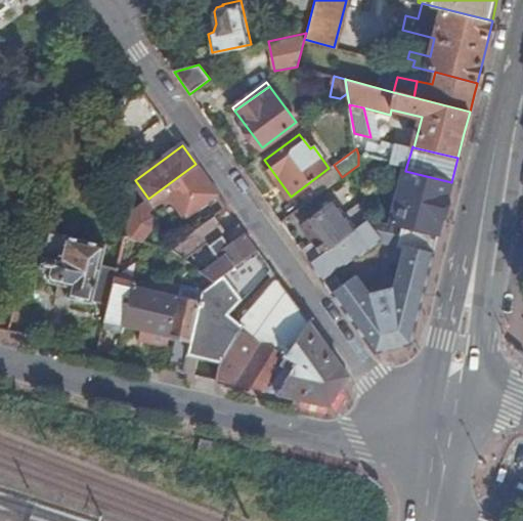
[(369,158),(402,166),(403,159),(386,154),(386,152),(373,148),(369,158)]
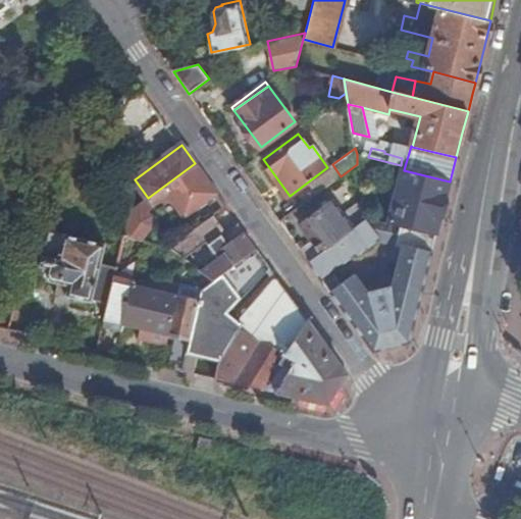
[(195,163),(148,198),(154,206),(169,195),(186,215),(216,192),(195,163)]
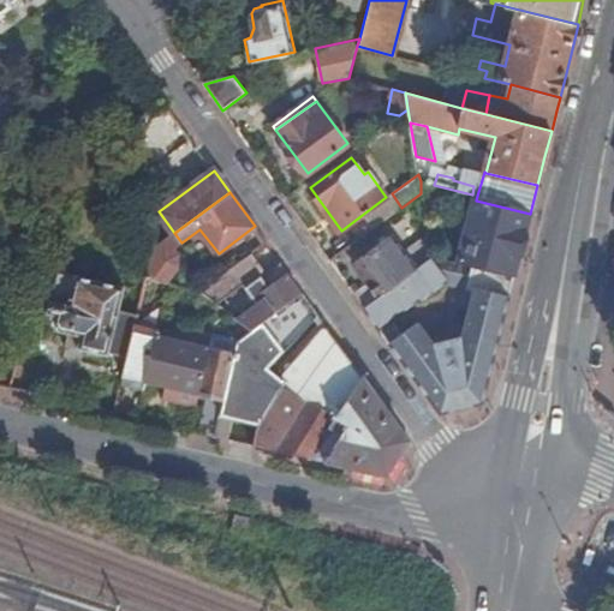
[(523,240),(530,214),(476,201),(475,201),(464,197),(459,211),(471,214),(459,259),(514,274),(523,240)]
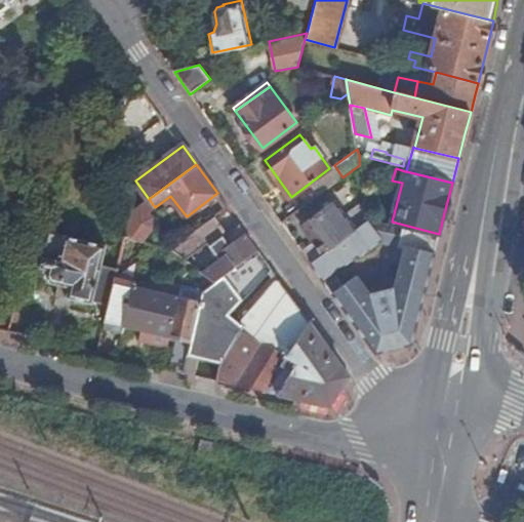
[(313,263),(357,229),(335,199),(307,219),(318,236),(315,239),(316,241),(304,250),(313,263)]
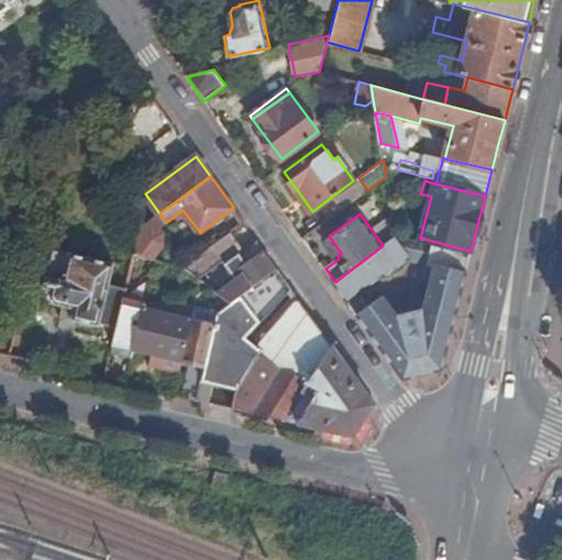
[(162,234),(151,219),(141,227),(134,253),(145,256),(155,260),(164,245),(162,234)]
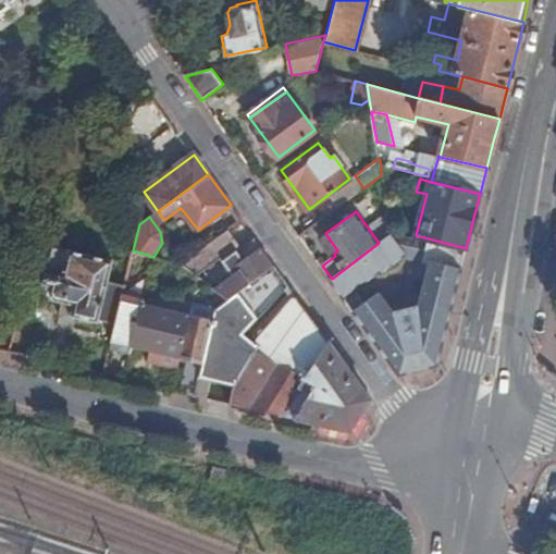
[(227,230),(182,263),(196,275),(221,257),(234,275),(217,288),(229,298),(274,265),(255,238),(241,248),(227,230)]
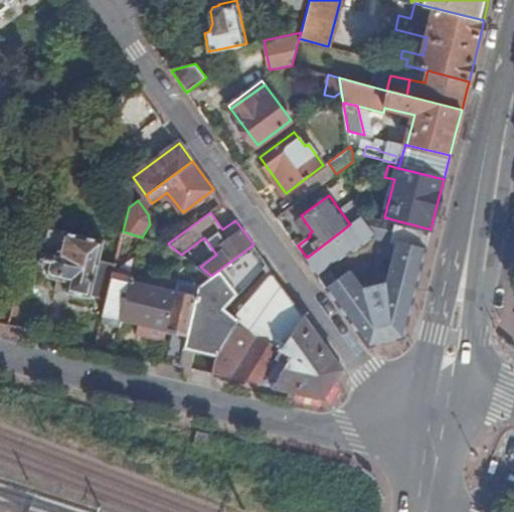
[(416,284),(430,232),(361,216),(350,224),(307,258),(319,275),(351,250),(353,252),(374,237),(385,240),(382,256),(394,259),(390,274),(378,271),(376,279),(378,284),(363,289),(350,271),(327,286),(369,345),(403,336),(416,284)]
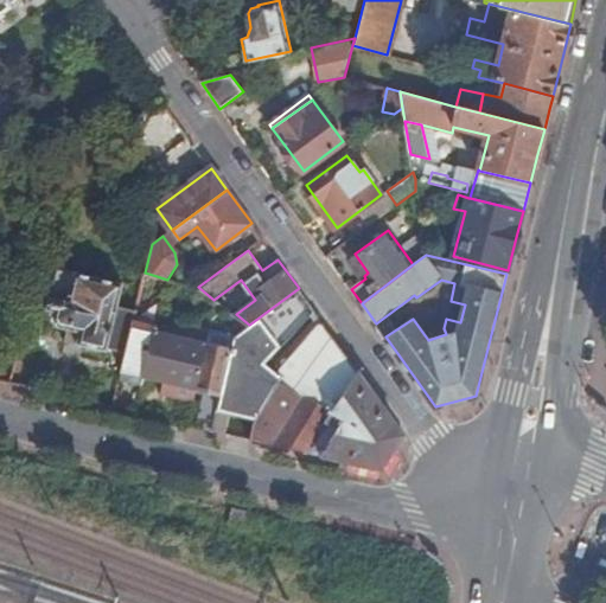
[(108,347),(126,352),(131,337),(133,321),(136,308),(119,303),(123,283),(56,269),(46,309),(55,312),(52,325),(68,328),(65,340),(107,350),(108,347)]
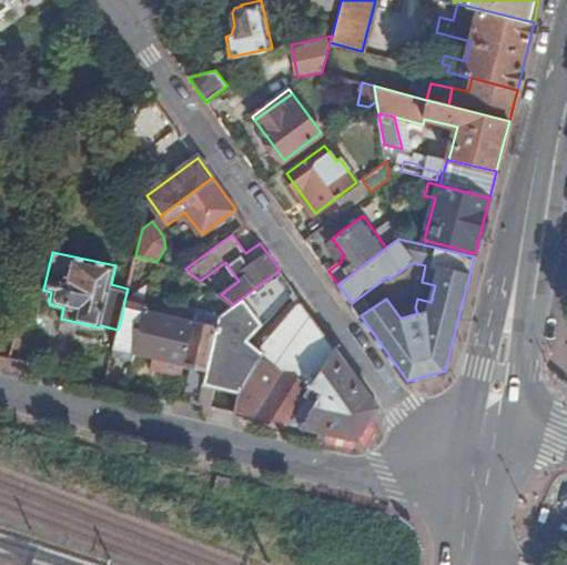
[(147,259),(135,255),(129,285),(139,288),(147,259)]
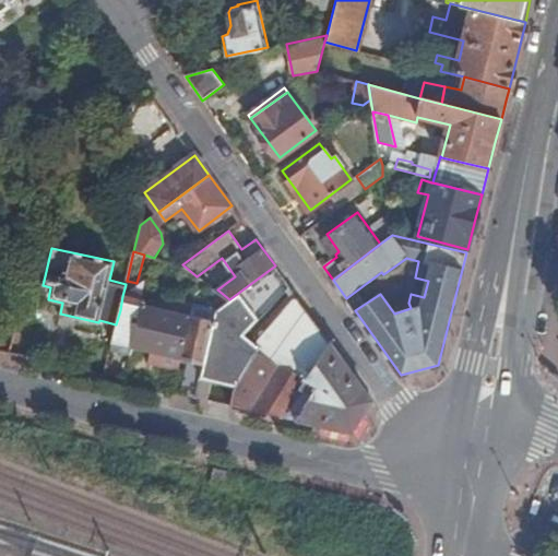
[(291,286),(275,265),(229,299),(214,310),(211,322),(198,379),(210,381),(234,388),(230,404),(351,432),(371,399),(316,321),(299,299),(242,340),(240,342),(245,347),(240,350),(226,332),(239,322),(291,286)]
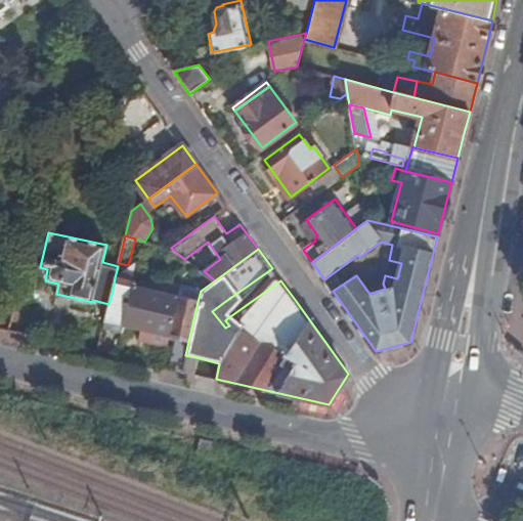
[(280,280),(272,268),(224,302),(228,309),(223,313),(227,318),(280,280)]
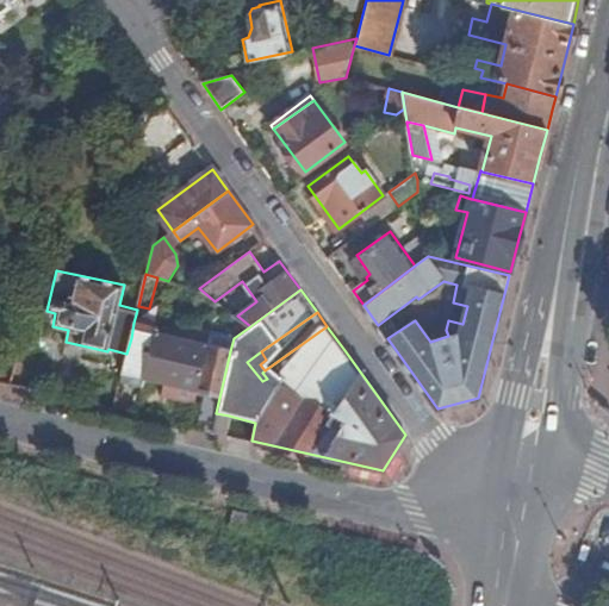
[(154,343),(157,329),(134,323),(131,338),(154,343)]
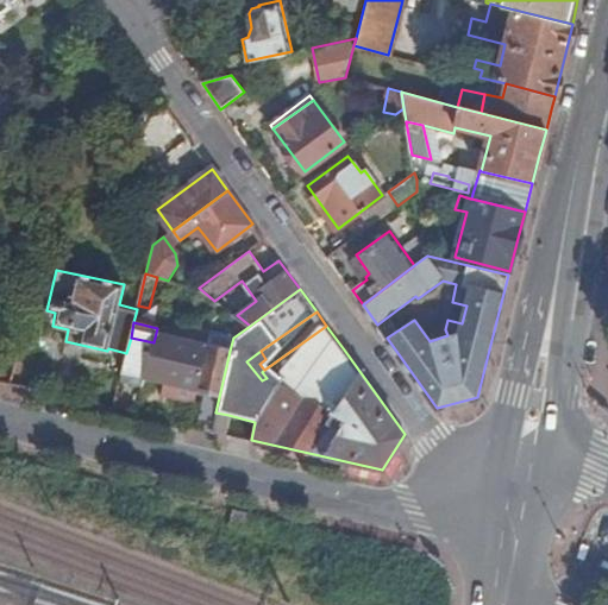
[(194,399),(196,386),(207,345),(211,331),(177,323),(175,329),(157,326),(157,328),(154,342),(145,376),(164,380),(162,392),(194,399)]
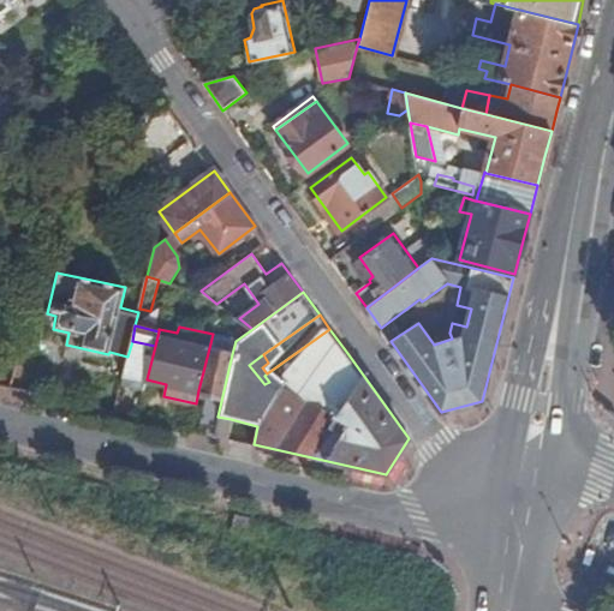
[(127,357),(123,375),(147,379),(155,346),(132,341),(127,357)]
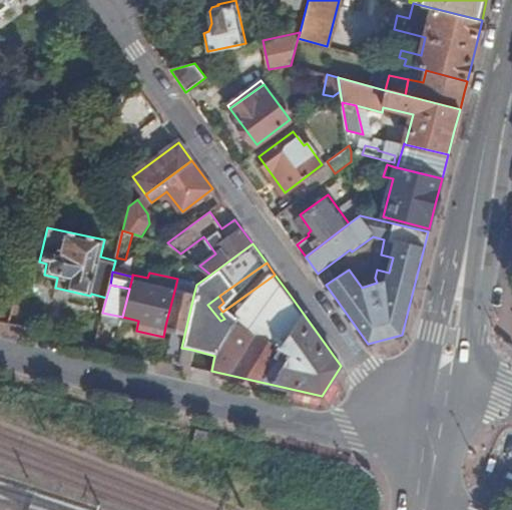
[(171,328),(163,360),(170,362),(178,364),(181,348),(193,296),(174,291),(165,326),(171,328)]
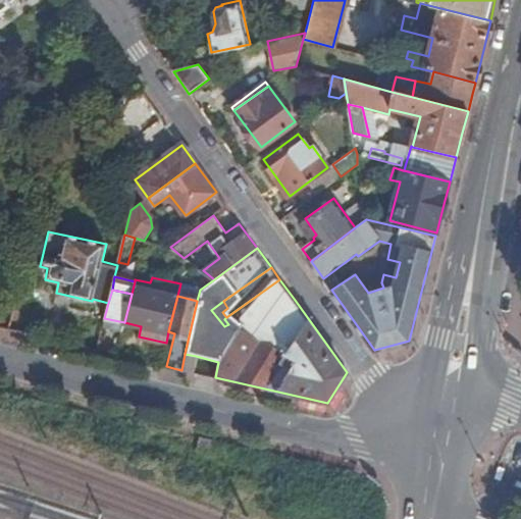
[(196,356),(185,354),(181,370),(192,372),(196,356)]
